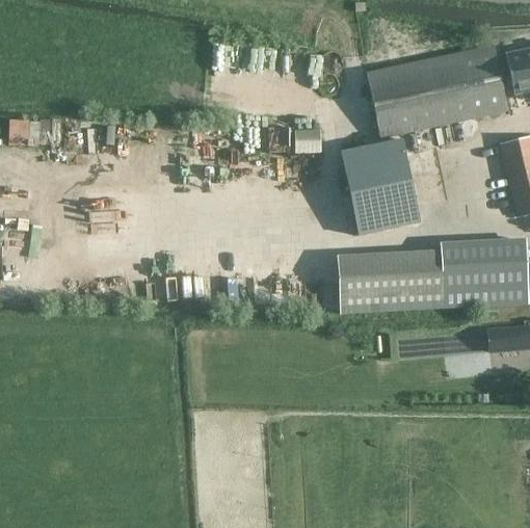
[(380,136),(508,108),(494,44),(367,72),(380,136)]
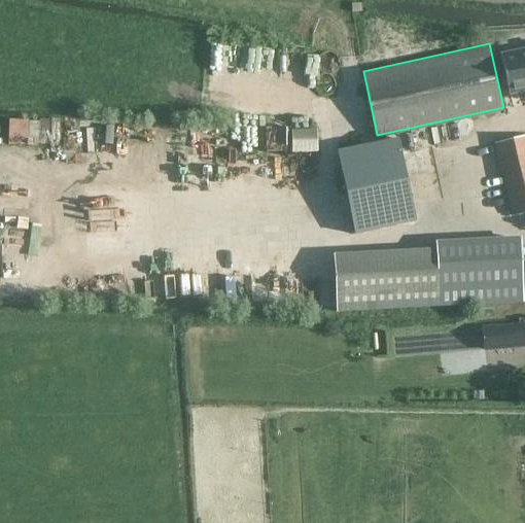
[(524,45),(501,51),(509,84),(519,81),(520,90),(524,89),(524,45)]
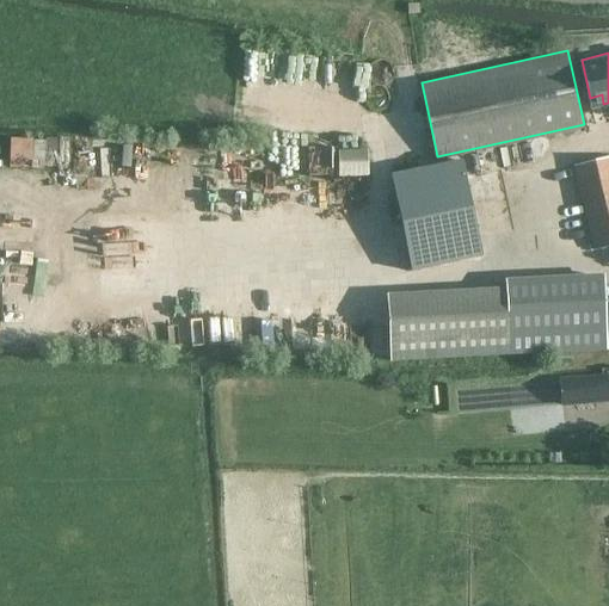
[(100,161),(122,160),(122,134),(92,135),(93,148),(100,148),(100,161)]
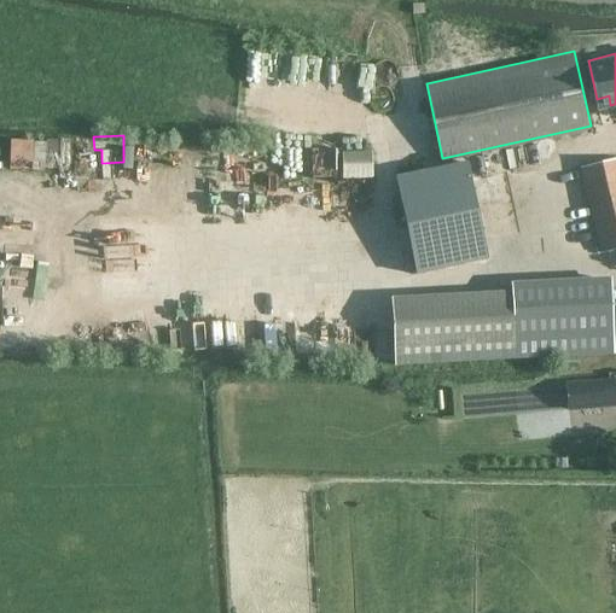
[(346,145),(347,168),(377,168),(377,145),(346,145)]
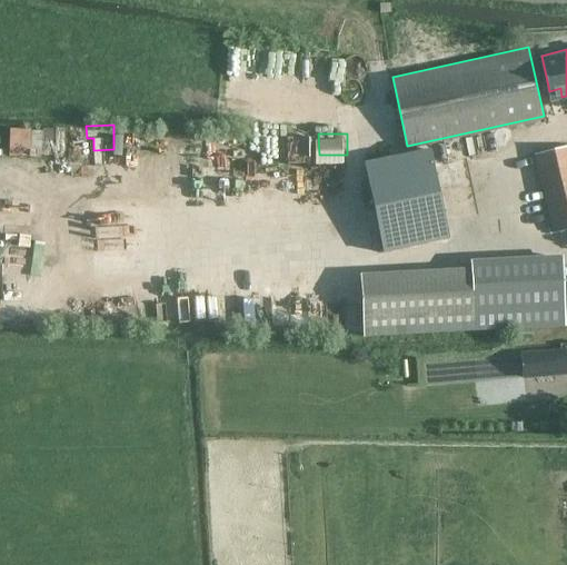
[(556,230),(566,228),(566,145),(537,152),(556,230)]
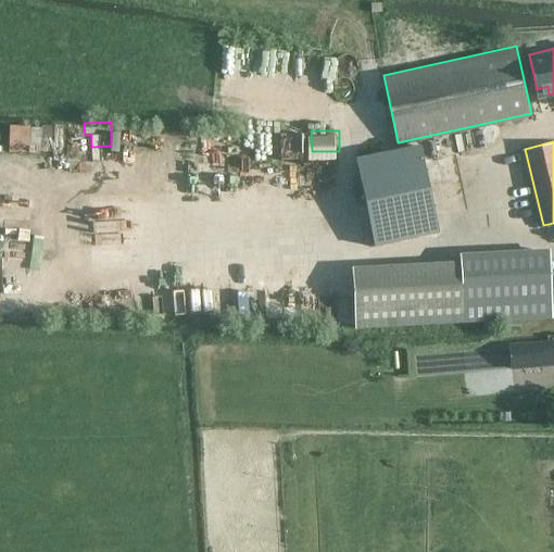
[(373,243),(437,229),(419,145),(355,158),(373,243)]
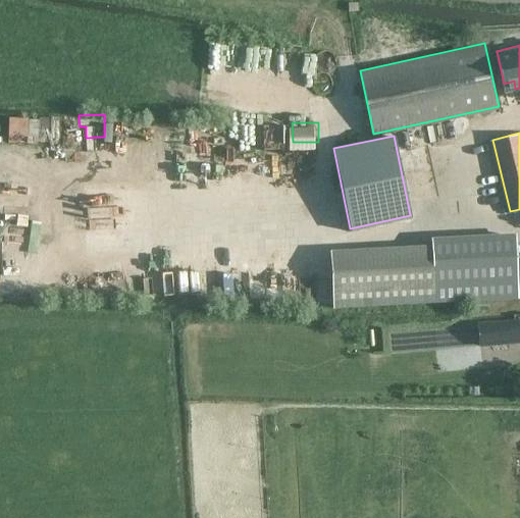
[(431,240),(432,248),(329,254),(332,307),(519,297),(516,235),(431,240)]
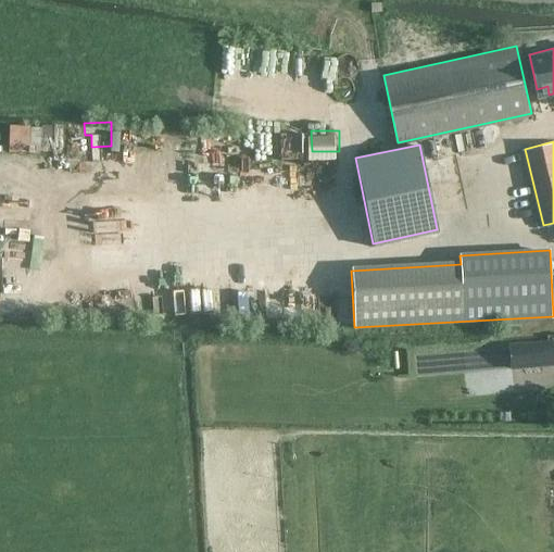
[(553,335),(513,337),(513,363),(553,362),(553,335)]
